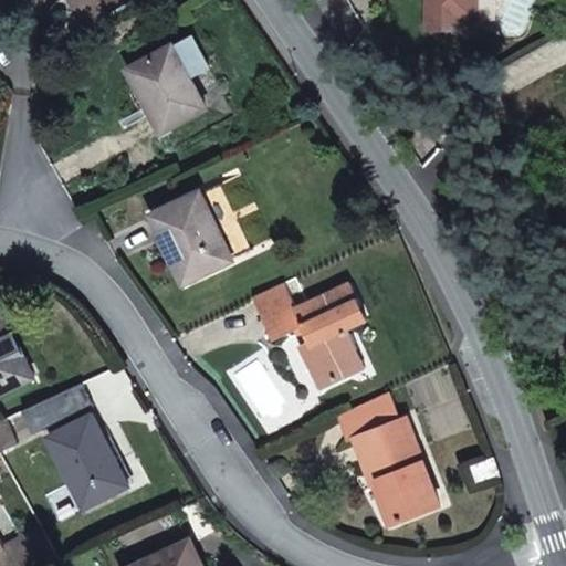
[(74,0),(88,23),(128,0),(74,0)]
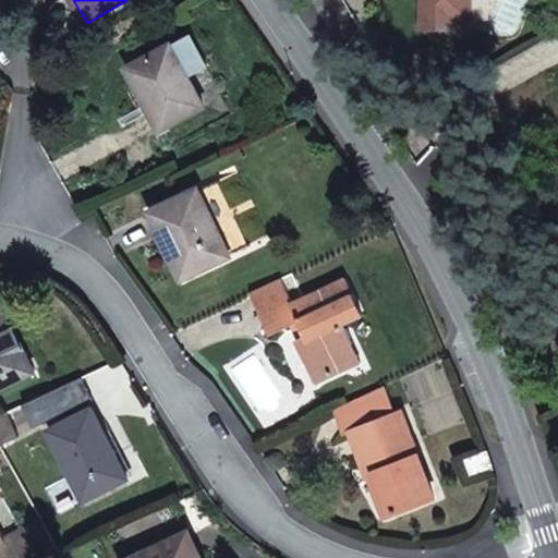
[(420,0),(421,10),(441,10),(452,21),(453,21),(470,21),(469,0),(420,0)]
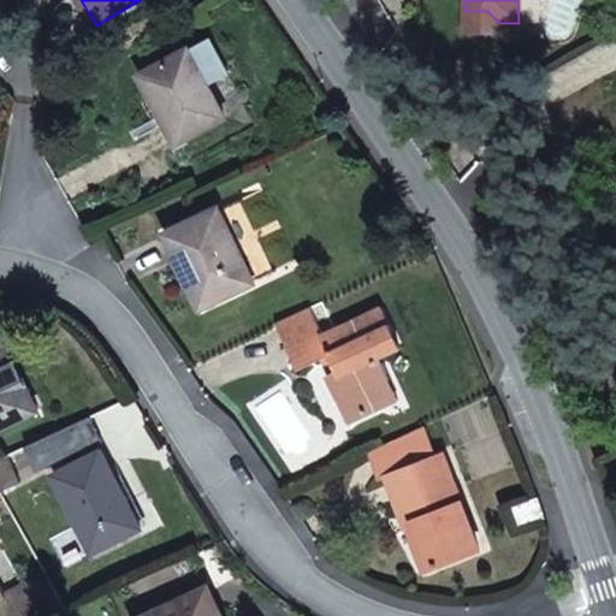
[(487,11),(465,11),(465,31),(502,31),(501,23),(499,23),(487,11)]
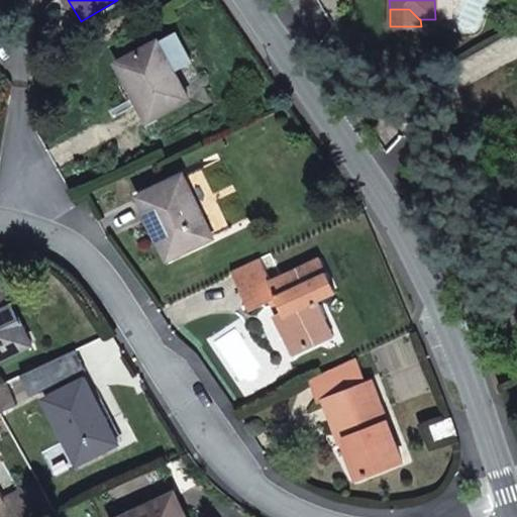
[(159,41),(118,64),(135,95),(138,94),(151,119),(189,99),(175,73),(192,63),(176,32),(159,41)]
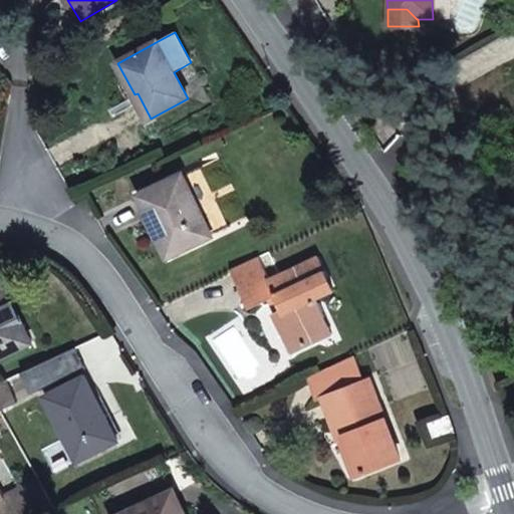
[(183,176),(141,196),(169,256),(211,236),(183,176)]
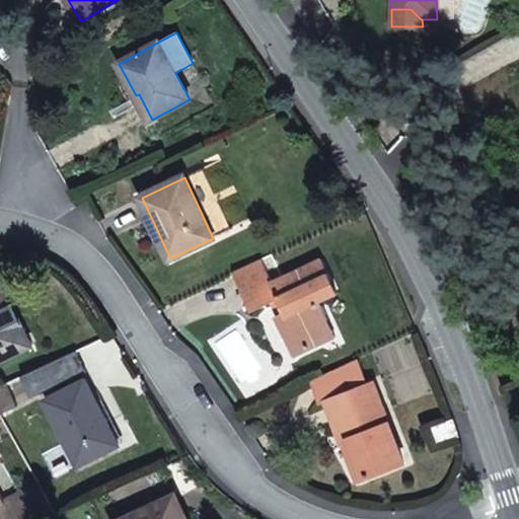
[(319,325),(328,320),(320,302),(338,294),(322,260),(274,282),(263,260),(234,272),(252,311),(279,299),(286,312),(277,316),(295,356),(326,341),(319,325)]
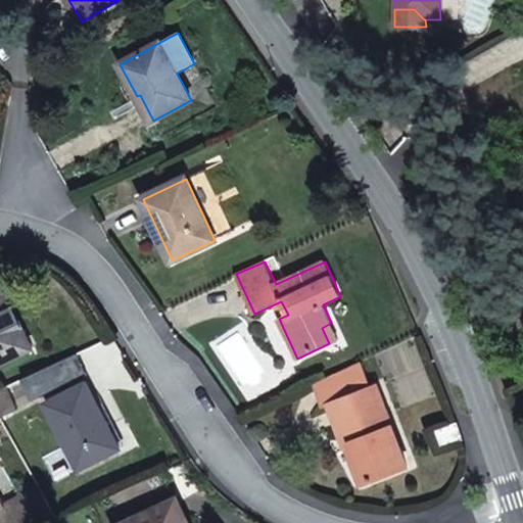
[(0,363),(32,347),(0,282),(0,363)]
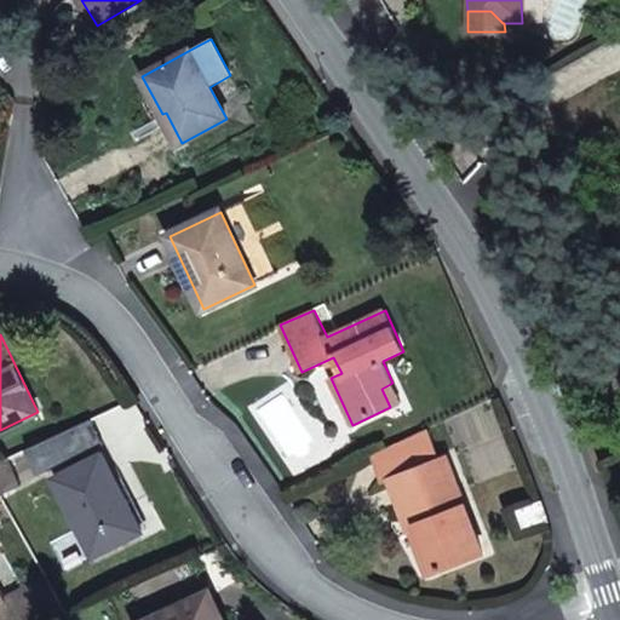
[(390,407),(401,402),(392,383),(382,389),(390,407)]
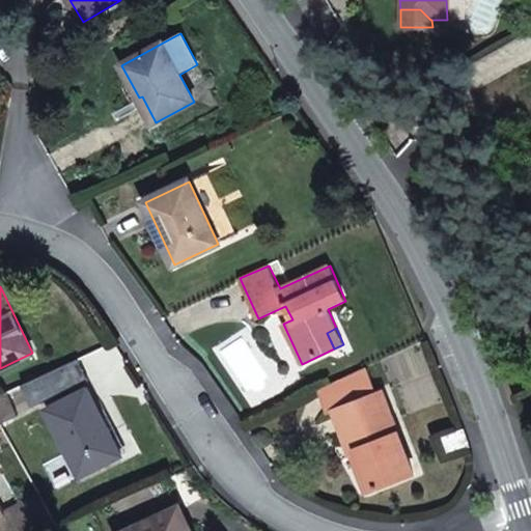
[(330,413),(335,411),(352,453),(358,451),(373,490),(414,473),(383,392),(375,395),(365,368),(320,389),(330,413)]
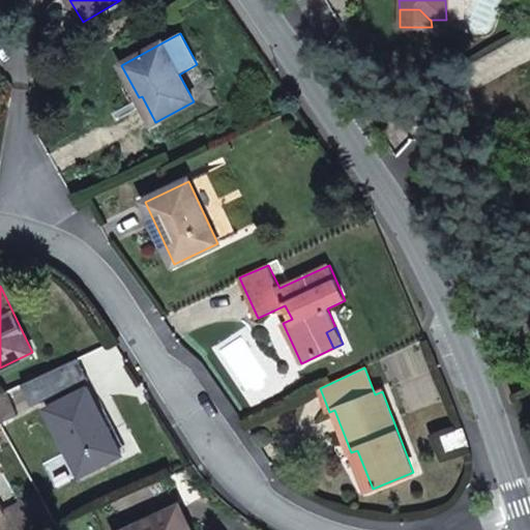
[(87,389),(48,409),(81,474),(118,455),(105,429),(107,428),(87,389)]
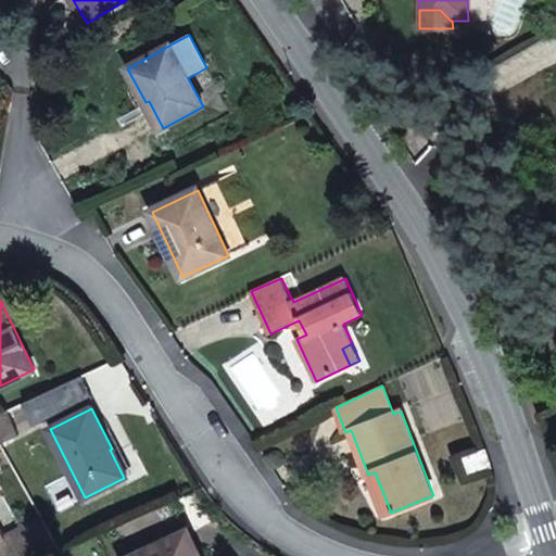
[(471,476),(493,467),(487,449),(465,456),(471,476)]
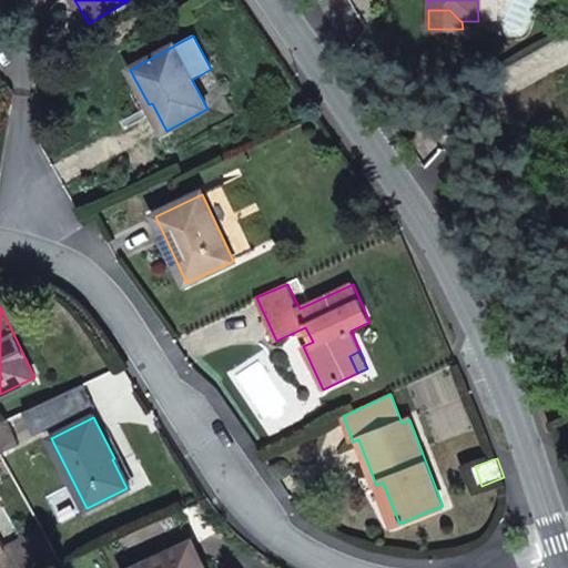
[(383,483),(376,485),(392,526),(399,524),(383,483)]
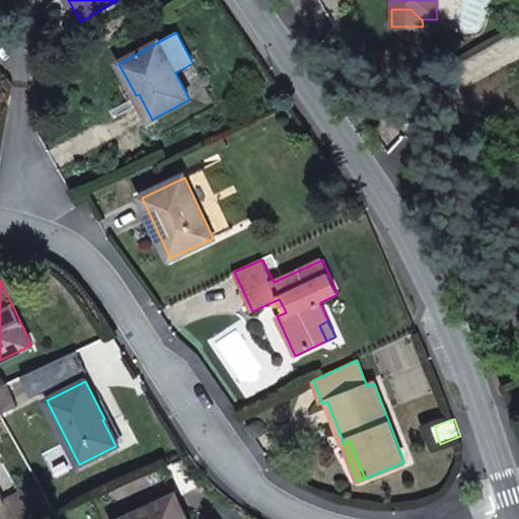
[(0,518),(41,518),(55,511),(39,483),(22,493),(21,493),(5,502),(0,492),(0,518)]
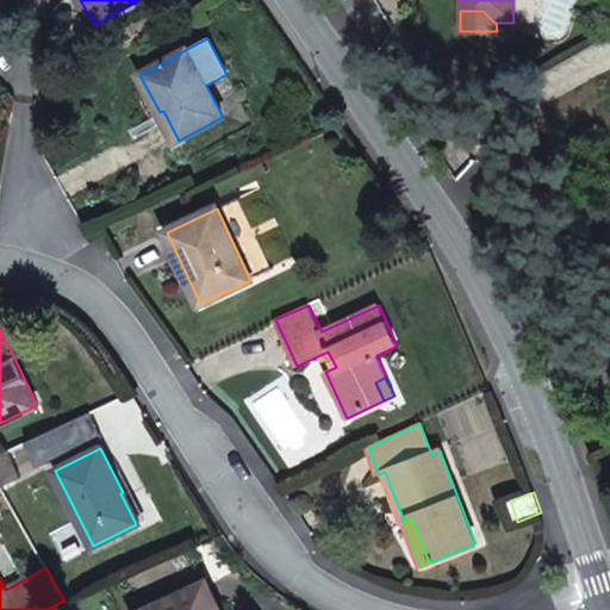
[(147,609),(218,609),(206,583),(147,609)]
